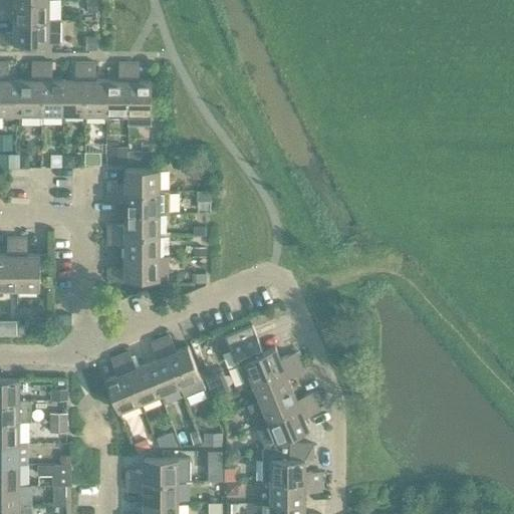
[(49,19),(49,0),(0,0),(0,7),(15,8),(15,19),(49,19)]
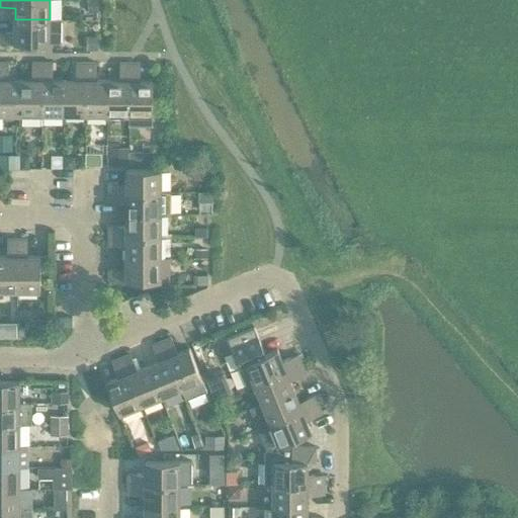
[(97,0),(88,0),(88,12),(98,12),(97,0)]
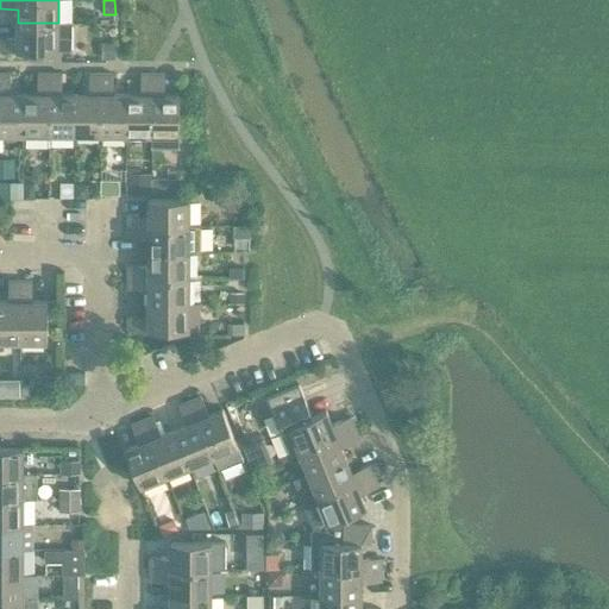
[(58,23),(18,23),(18,36),(0,36),(0,50),(73,50),(73,23),(58,23)]
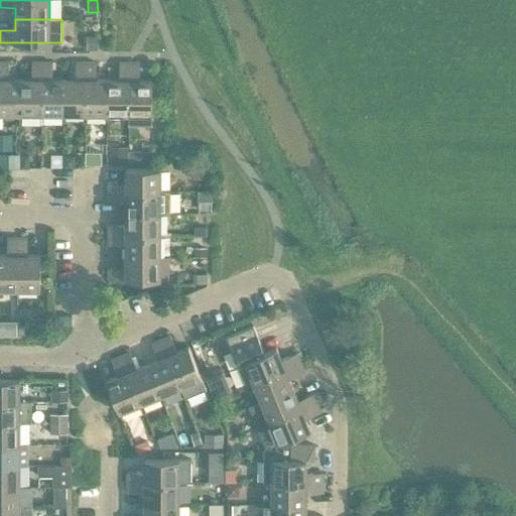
[(0,113),(21,113),(21,79),(10,79),(10,61),(0,61),(0,113)]
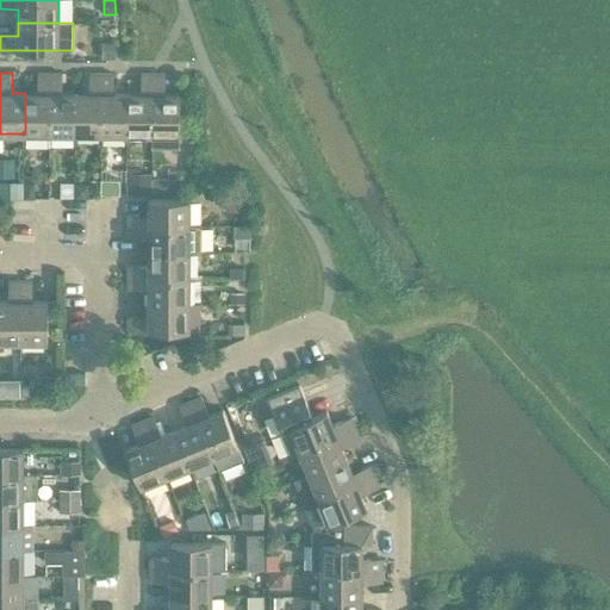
[(25,134),(50,135),(51,74),(38,74),(38,93),(25,93),(25,134)]
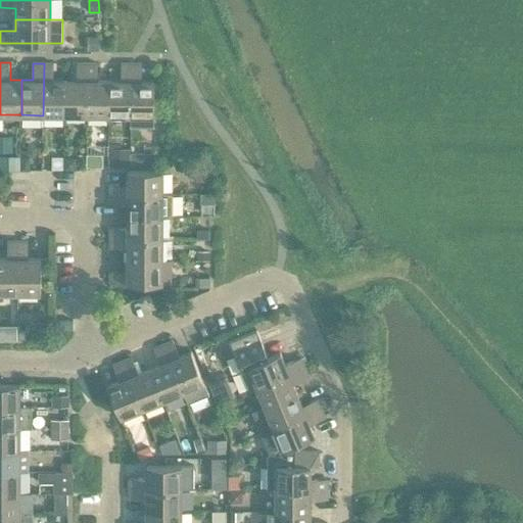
[(43,115),(65,115),(65,80),(54,80),(54,63),(44,63),(43,115)]
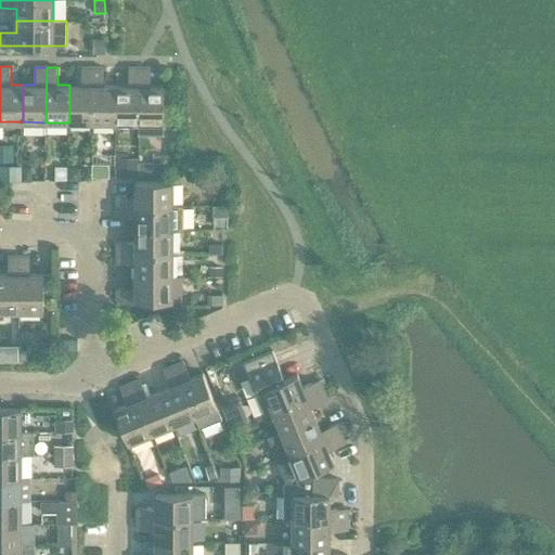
[(69,123),(93,123),(93,67),(82,67),(82,85),(69,85),(69,123)]
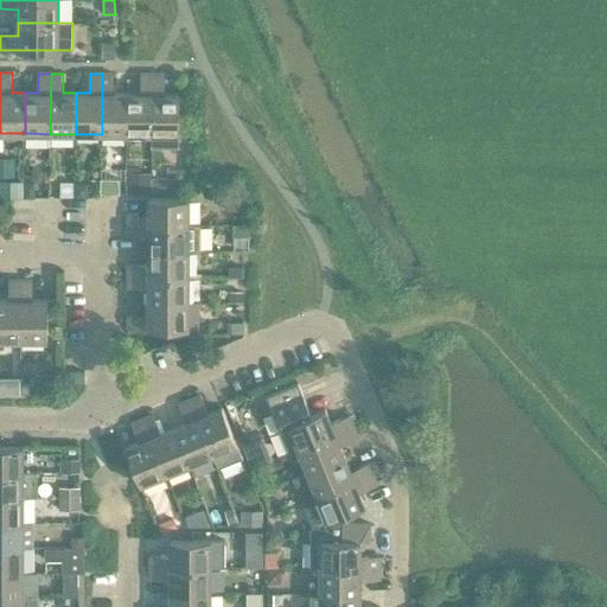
[(102,134),(127,134),(127,94),(114,94),(114,74),(102,74),(102,134)]
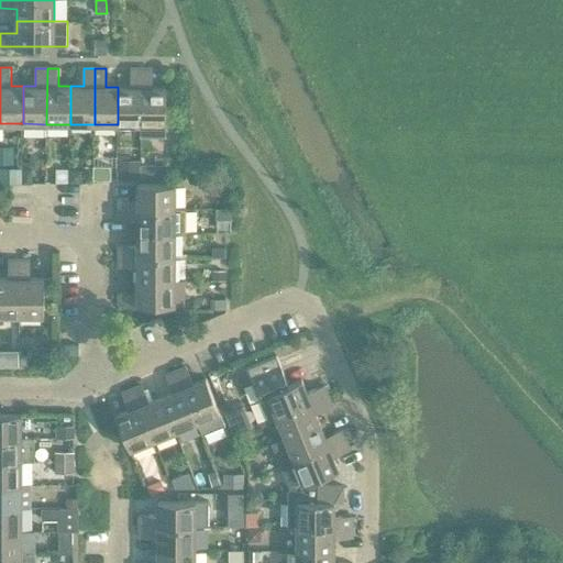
[(131,87),(118,87),(118,124),(142,124),(142,68),(131,68),(131,87)]
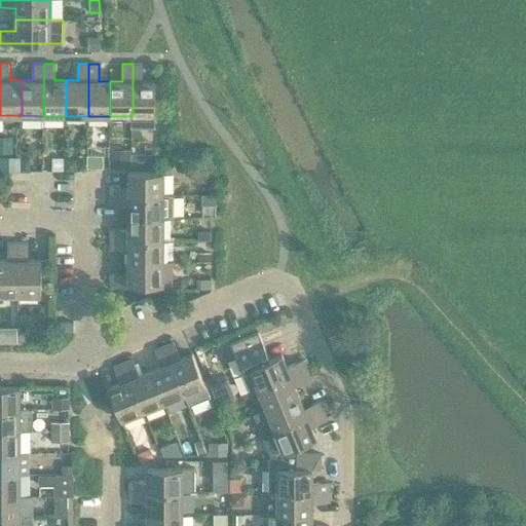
[(143,64),(133,64),(133,116),(133,129),(155,128),(155,116),(155,81),(143,81),(143,64)]
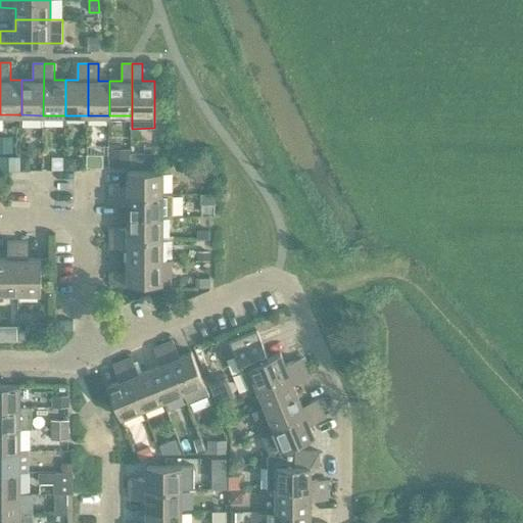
[(11,135),(0,135),(0,151),(11,151),(11,135)]
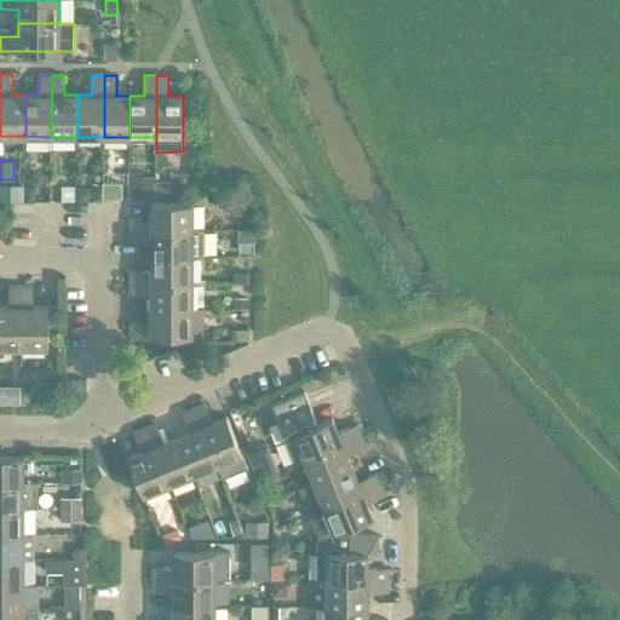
[(154,176),(135,176),(135,196),(154,196),(154,176)]
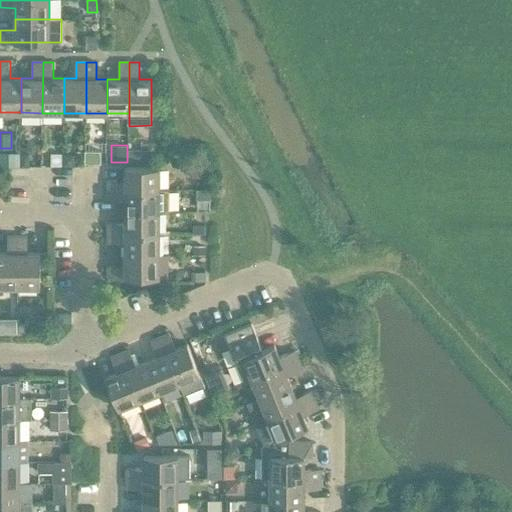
[(101,151),(85,151),(85,162),(101,162),(101,151)]
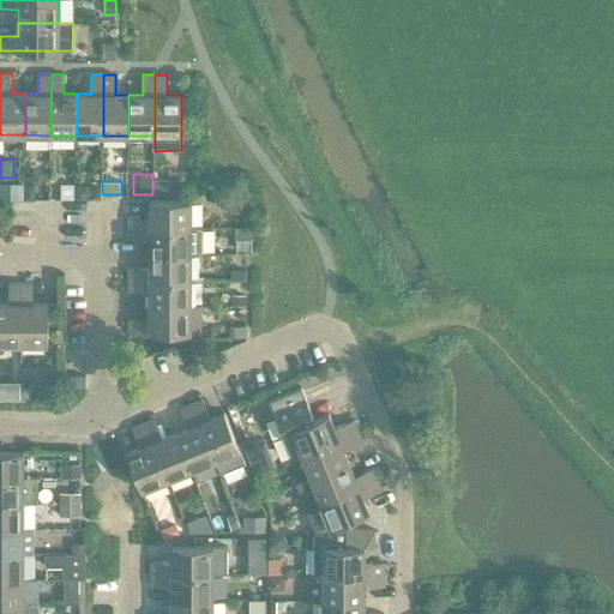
[(10,184),(10,200),(13,200),(23,200),(23,184),(10,184)]
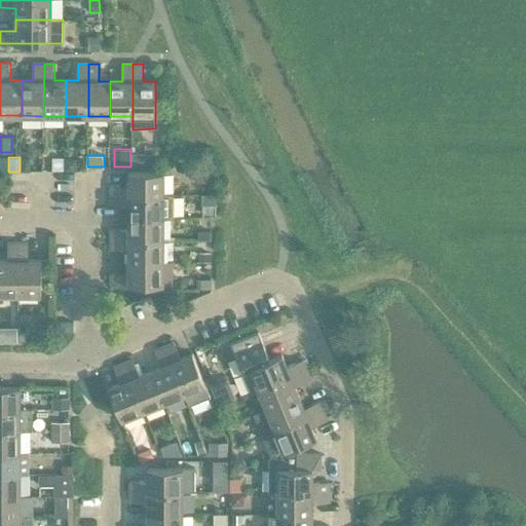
[(63,157),(51,157),(51,171),(63,171),(63,157)]
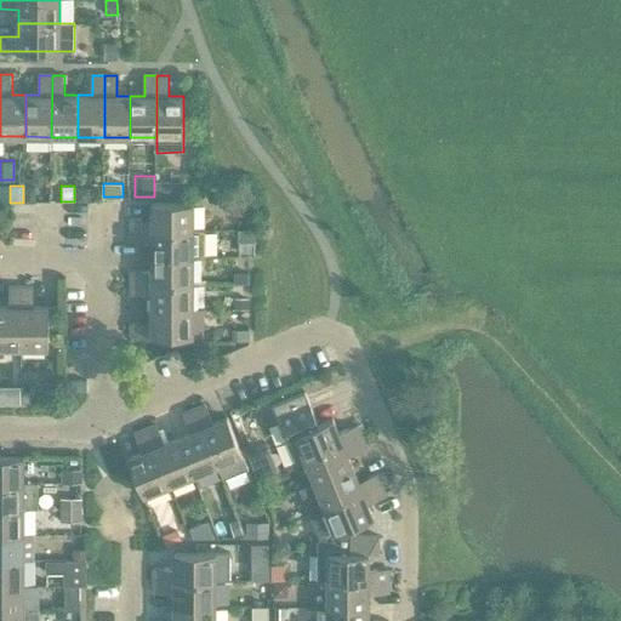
[(35,187),(24,187),(24,203),(35,203),(35,194),(35,191),(35,187)]
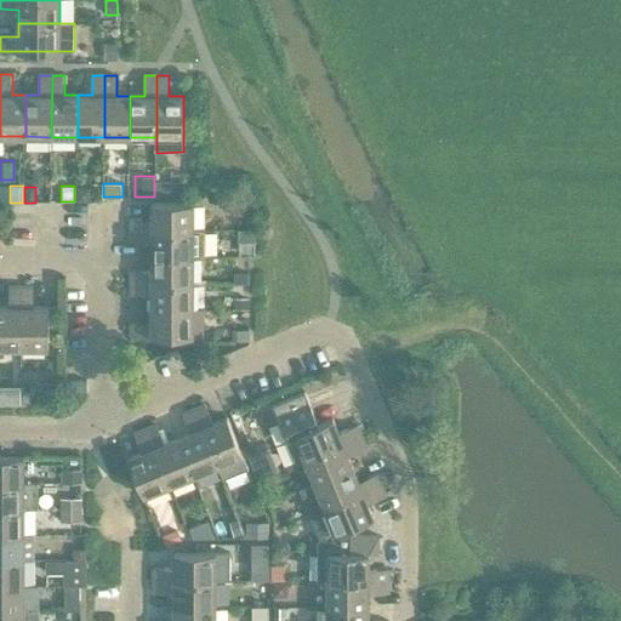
[(85,188),(77,187),(77,203),(90,203),(91,195),(85,188)]
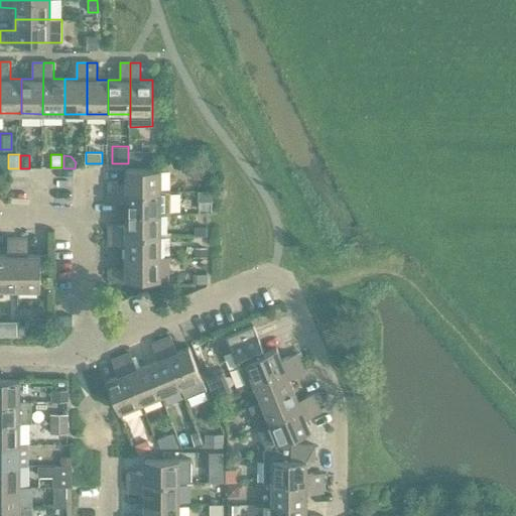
[(109,180),(109,190),(160,190),(160,168),(126,168),(126,180),(109,180)]
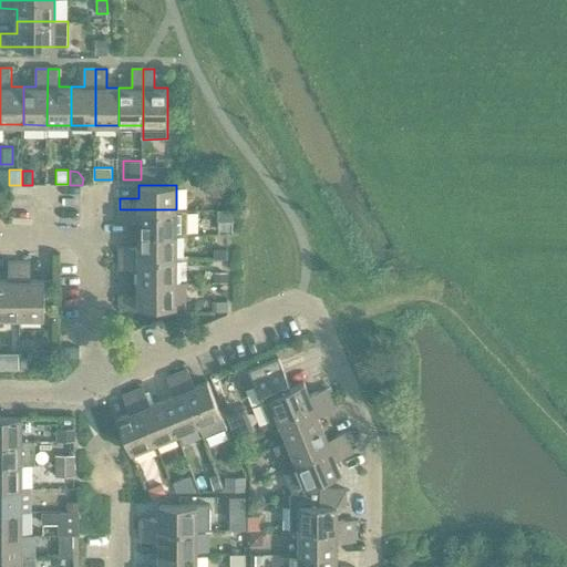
[(176,234),(176,209),(120,209),(120,220),(137,220),(137,234),(176,234)]
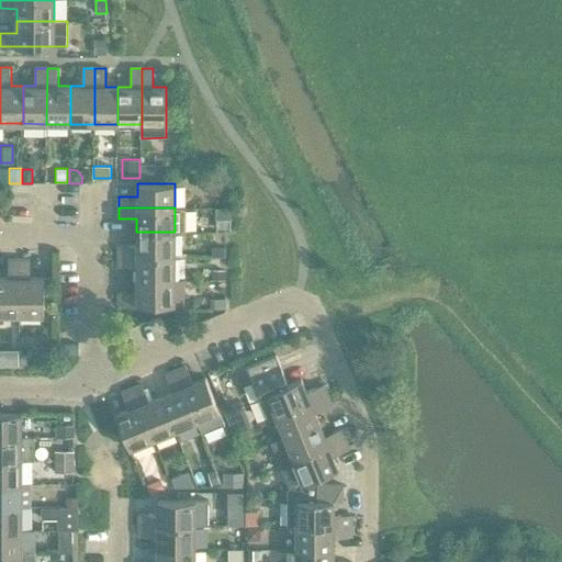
[(231,209),(215,209),(215,222),(231,222),(231,209)]
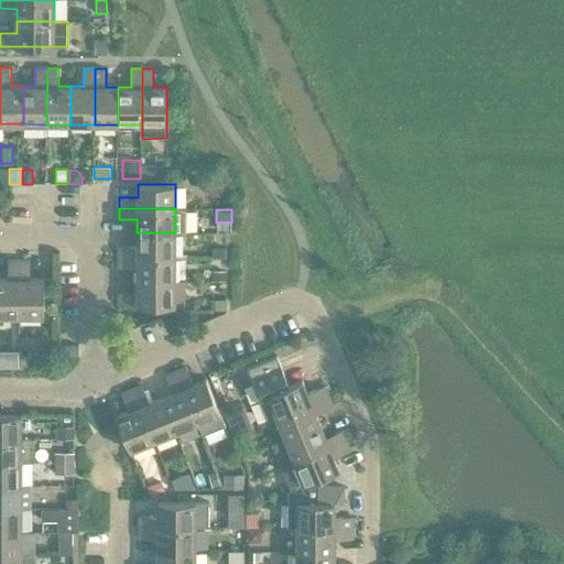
[(175,232),(137,232),(137,245),(118,246),(118,257),(175,256),(175,232)]
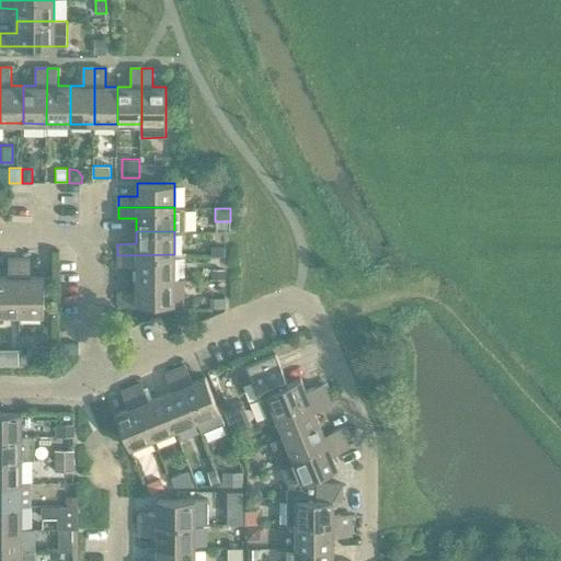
[(225,247),(212,247),(212,256),(225,256),(225,247)]
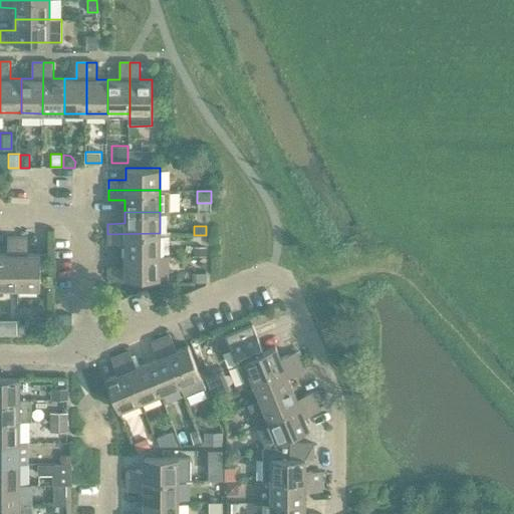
[(160,233),(107,234),(107,244),(125,244),(125,255),(168,255),(168,233),(160,233)]
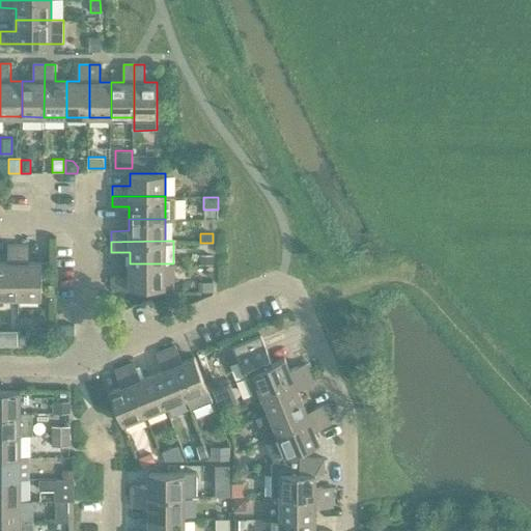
[(0,297),(18,298),(18,245),(6,245),(6,262),(0,261),(0,297)]
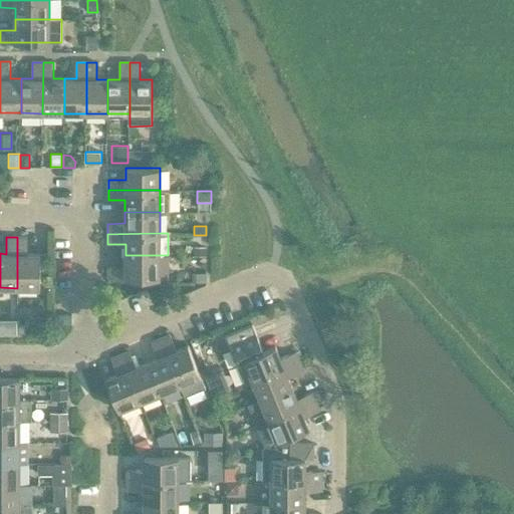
[(27,238),(17,237),(17,288),(40,288),(40,253),(27,253),(27,238)]
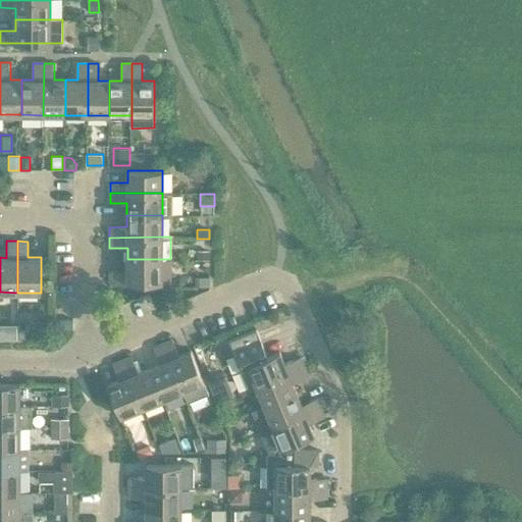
[(209,250),(196,250),(196,260),(209,259),(209,250)]
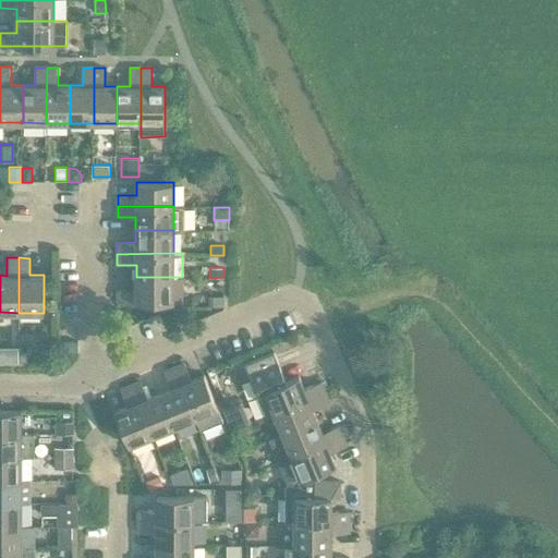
[(182,303),(182,278),(182,277),(136,277),(136,290),(118,290),(118,302),(182,303)]
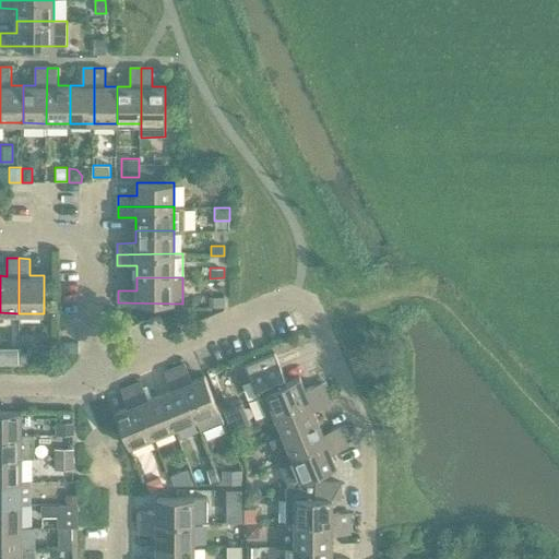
[(211,297),(211,306),(224,307),(224,297),(211,297)]
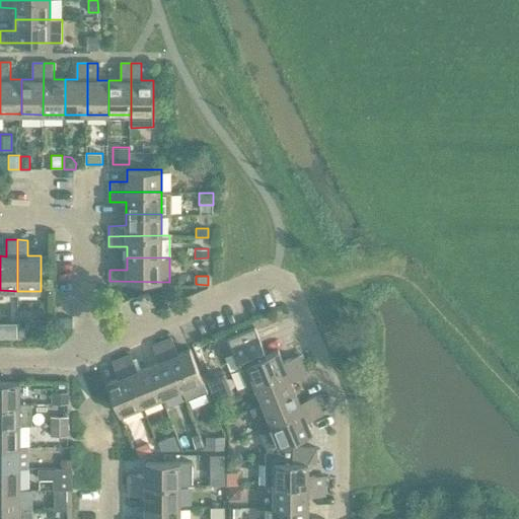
[(10,323),(0,322),(0,337),(10,338),(10,323)]
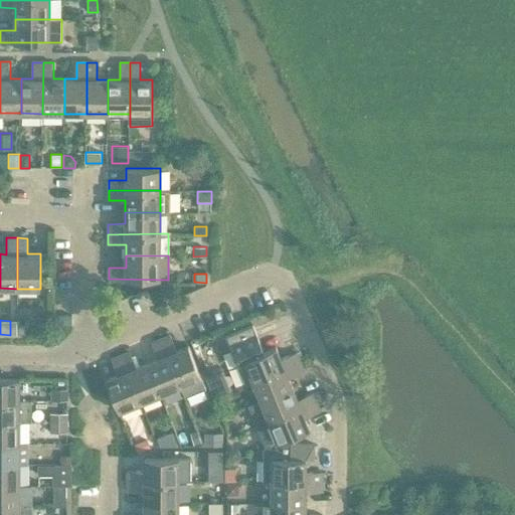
[(244,385),(253,381),(252,381),(301,361),(297,352),(282,358),(277,347),(263,352),(252,325),(224,337),(244,385)]
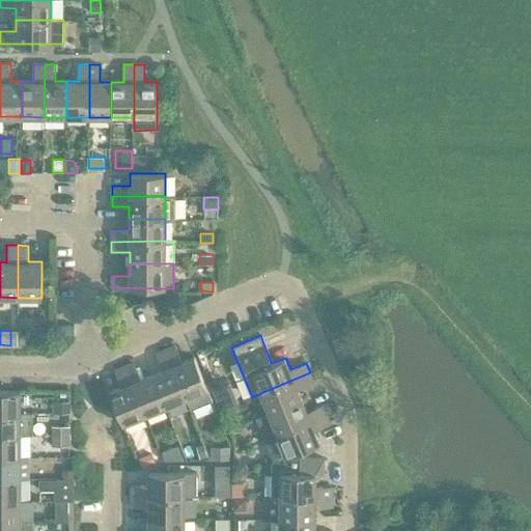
[(176,345),(167,350),(187,397),(186,397),(191,410),(213,400),(195,356),(184,361),(176,345)]
